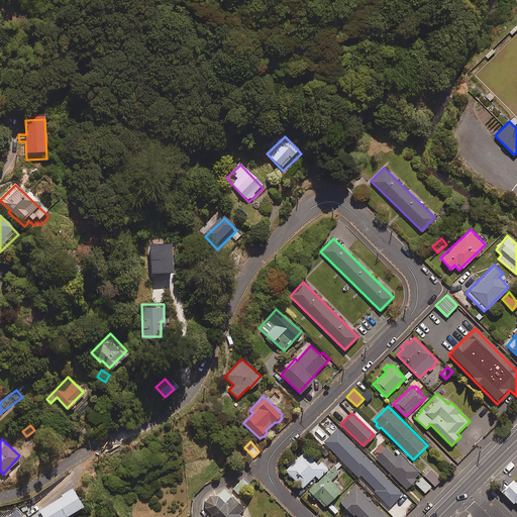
[(397,457),(388,447),(380,455),(384,459),(381,462),(407,489),(410,487),(411,487),(415,484),(415,482),(417,480),(416,478),(421,473),(402,452),(397,457)]
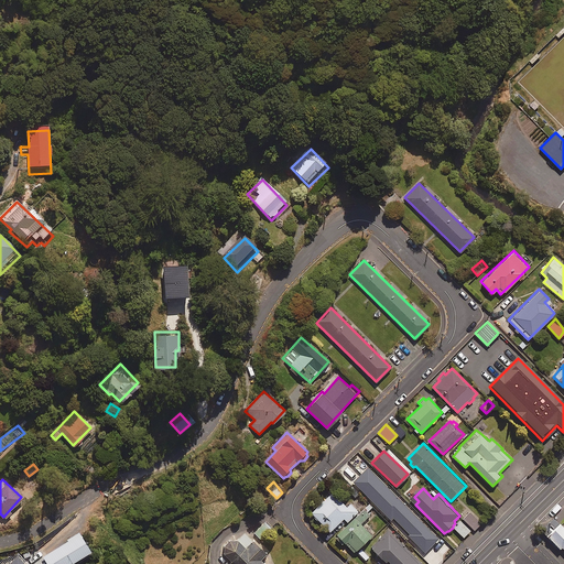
[(334,492),(312,513),(331,533),(345,519),(348,522),(359,511),(351,503),(348,507),(334,492)]
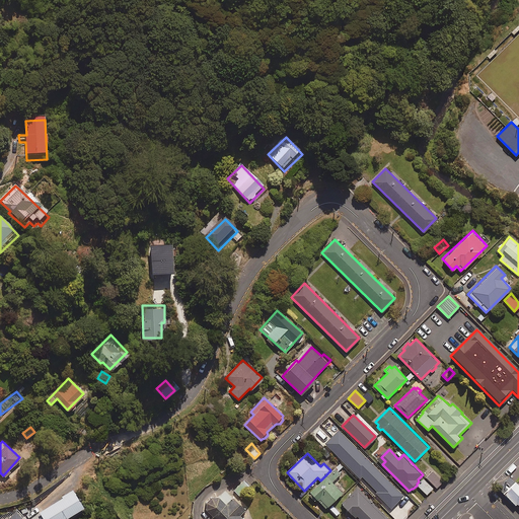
[(398,489),(373,463),(361,476),(367,483),(363,486),(383,506),(391,497),(390,497),(398,489)]
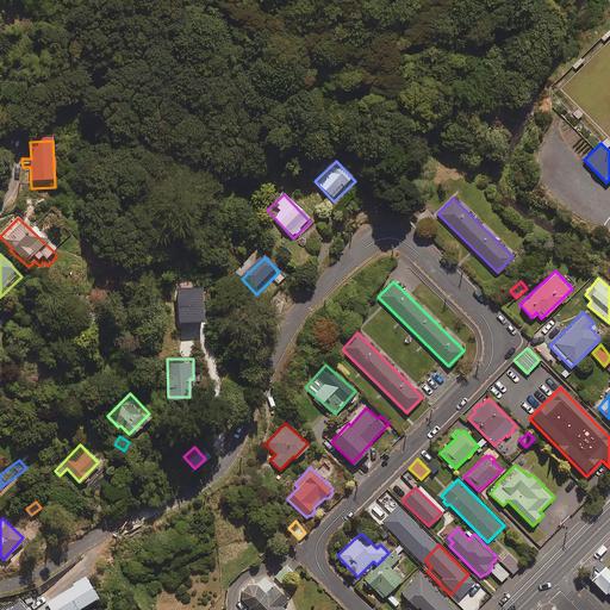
[(402,558),(394,549),(365,579),(366,580),(365,582),(372,589),(373,586),(384,598),(404,579),(392,567),(402,558)]
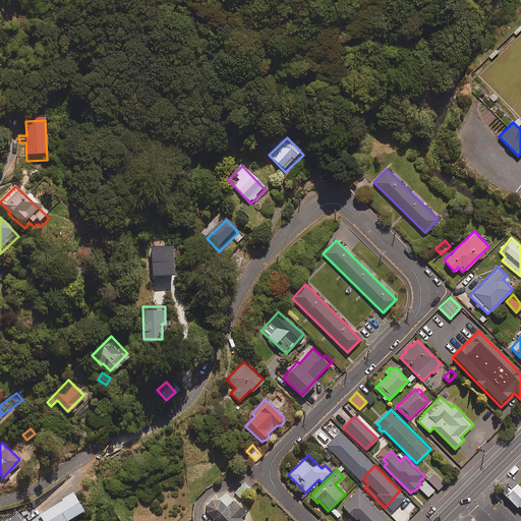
[(445,482),(432,471),(426,477),(438,489),(445,482)]
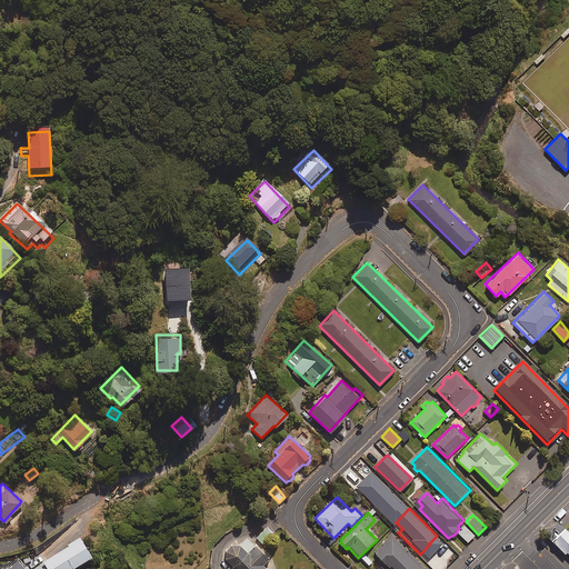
[(568,531),(568,533),(559,523),(546,537),(551,542),(551,543),(565,557),(567,555),(568,557),(568,531)]
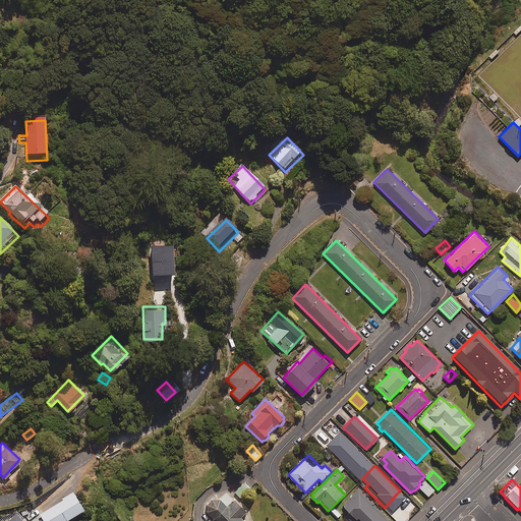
[(436,489),(425,480),(418,487),(428,497),(436,489)]
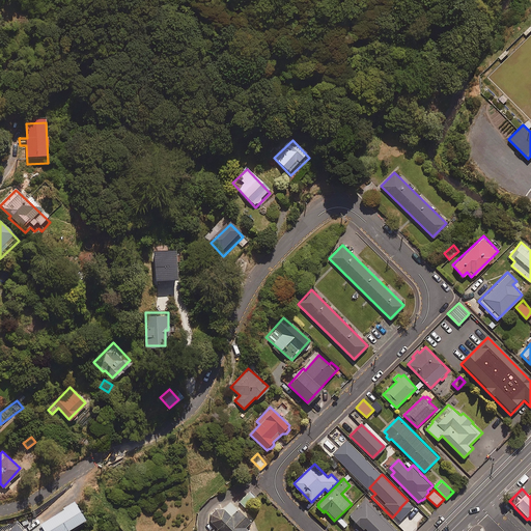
[(398,530),(366,499),(350,514),(365,530),(366,528),(369,530),(398,530)]
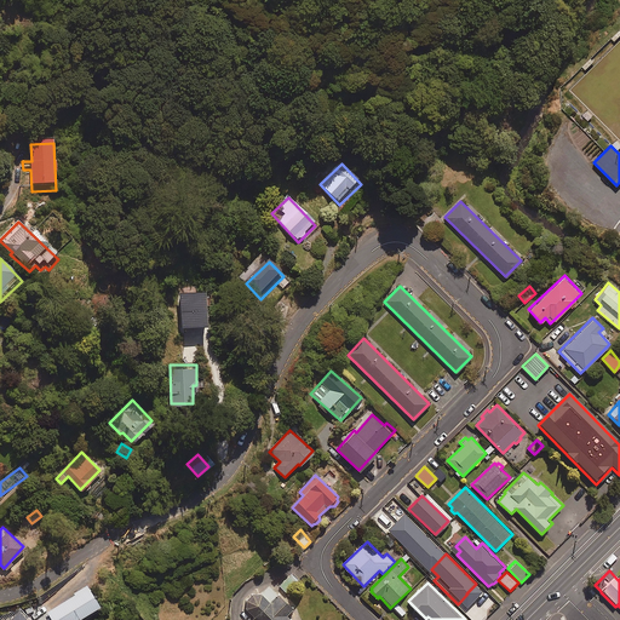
[(80,619),(102,607),(89,585),(74,593),(75,595),(47,613),(50,616),(46,619),(80,619)]
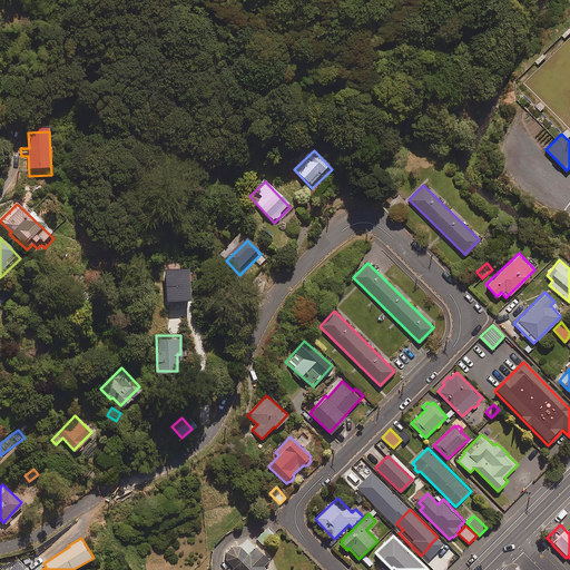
[(268,569),(265,566),(271,560),(256,547),(248,553),(241,546),(234,547),(227,551),(227,560),(235,568),(232,569),(268,569)]
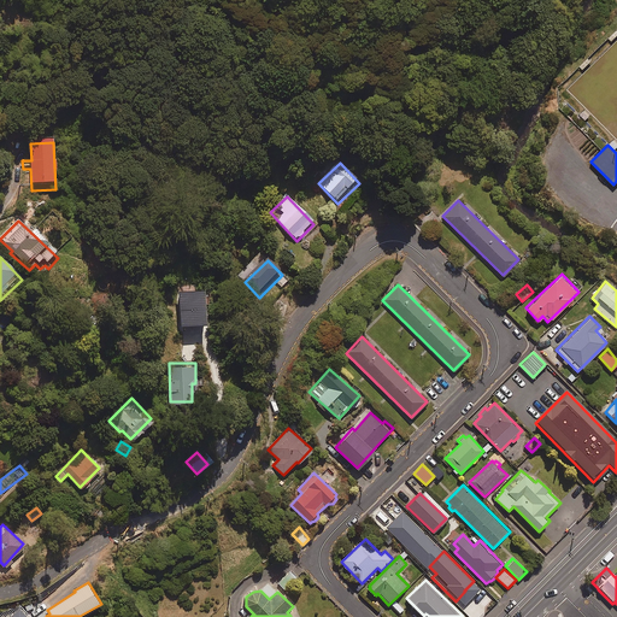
[(37,616),(27,606),(22,610),(19,607),(10,616),(5,612),(0,616),(37,616)]
